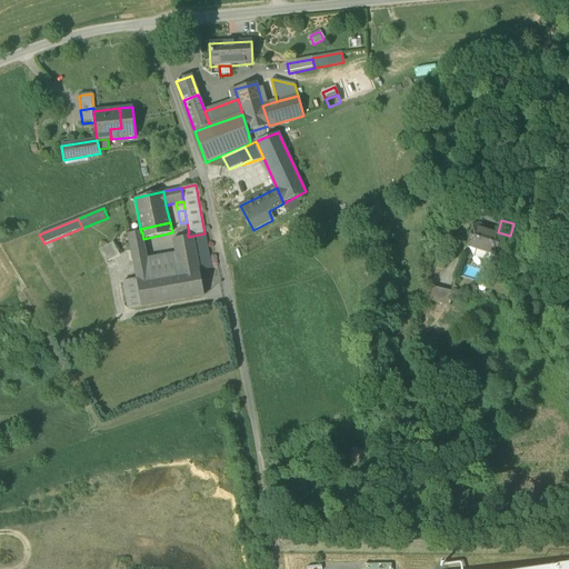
[(486,251),(503,258),(510,236),(498,232),(472,226),(466,247),(486,251)]
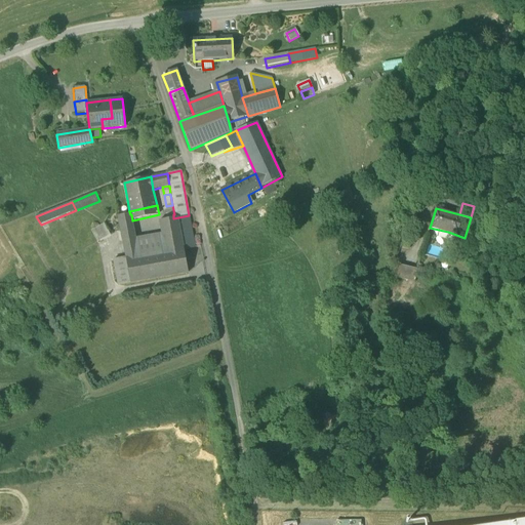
[(118,216),(121,232),(133,230),(133,226),(132,220),(131,214),(130,214),(118,216)]
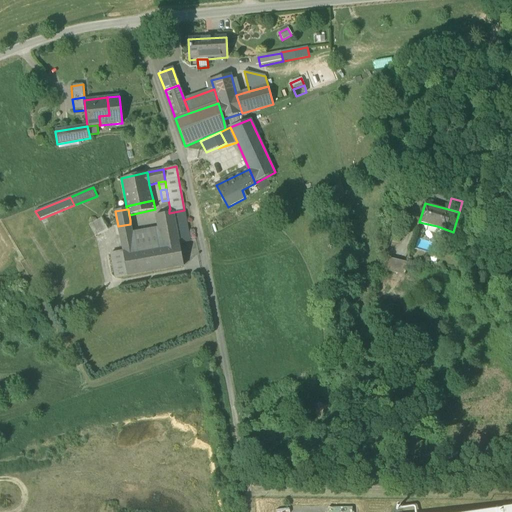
[(184,210),(174,212),(179,242),(179,243),(190,241),(184,210)]
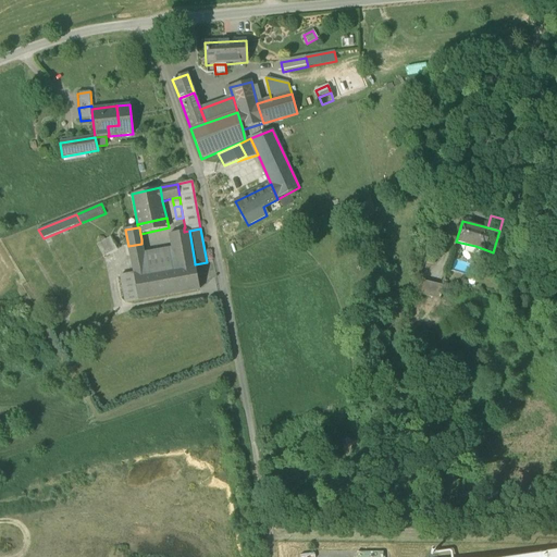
[(169,234),(172,248),(175,268),(195,263),(189,231),(184,232),(169,234)]
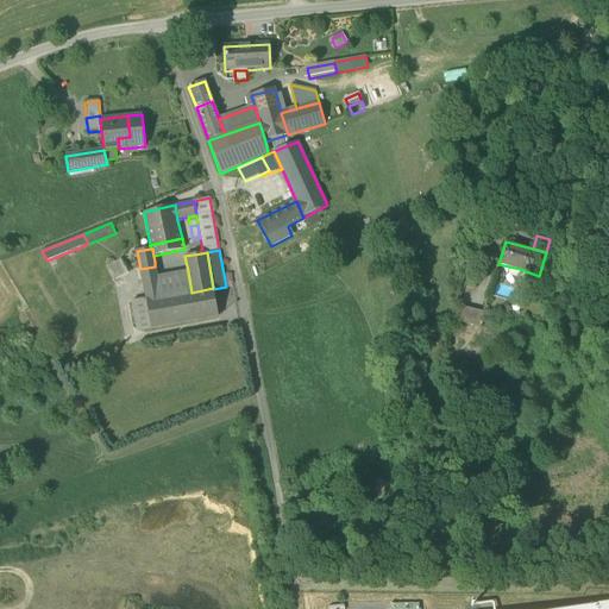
[(106,268),(113,281),(127,272),(120,261),(106,268)]
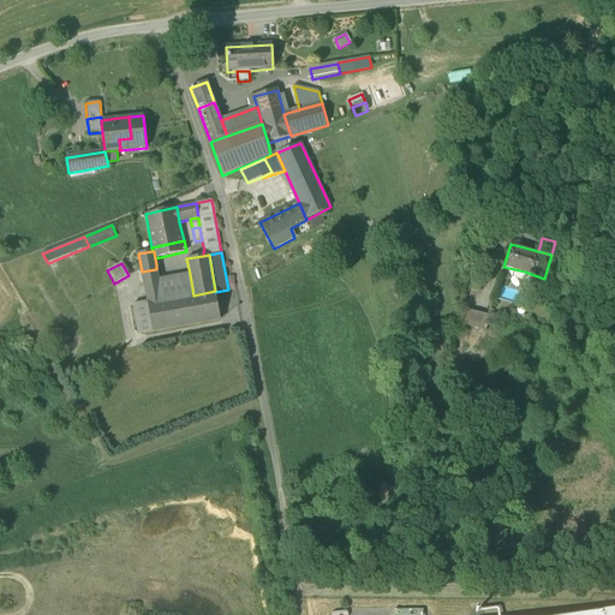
[(142,272),(143,282),(159,279),(156,269),(142,272)]
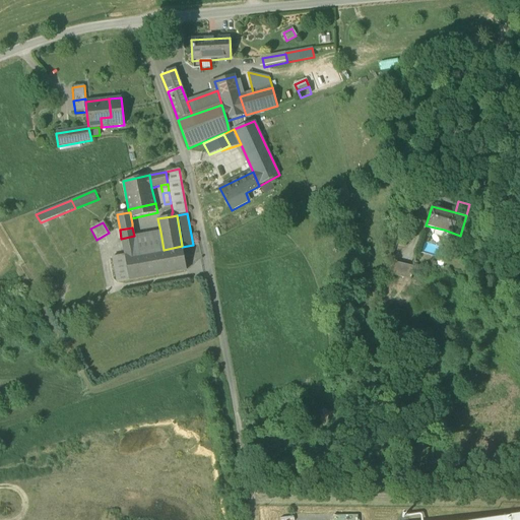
[(138,254),(164,250),(160,232),(134,236),(138,254)]
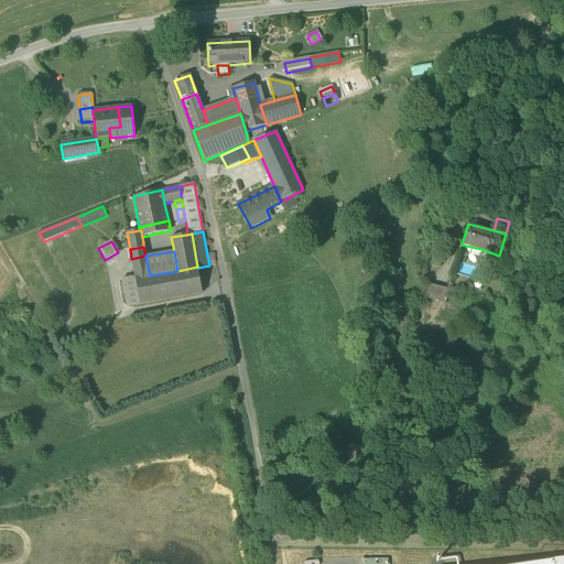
[(424,263),(438,267),(442,257),(427,252),(424,263)]
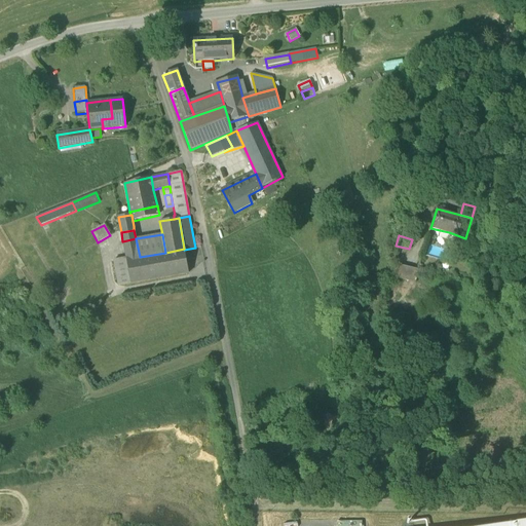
[(126,259),(140,257),(136,238),(122,241),(126,259)]
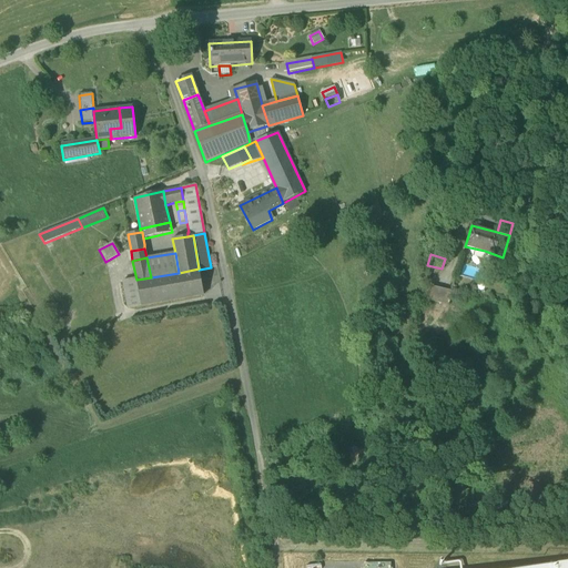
[(199,270),(199,269),(179,273),(151,277),(137,280),(141,306),(204,295),(199,270)]
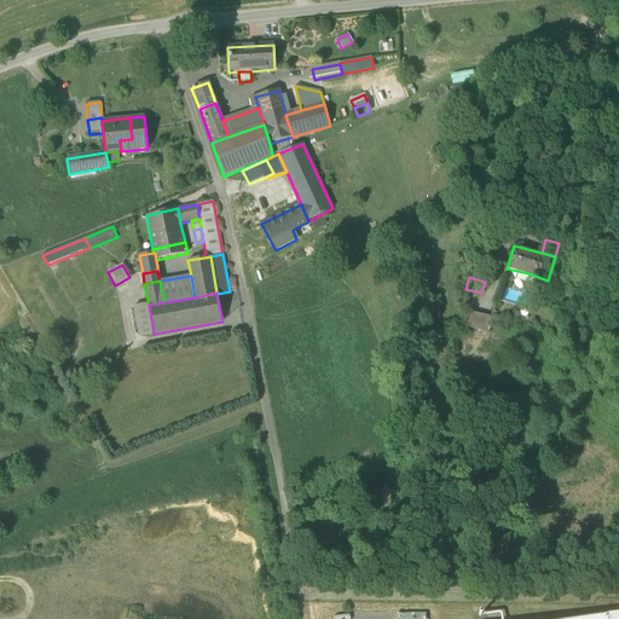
[(139,336),(154,334),(149,305),(133,307),(139,336)]
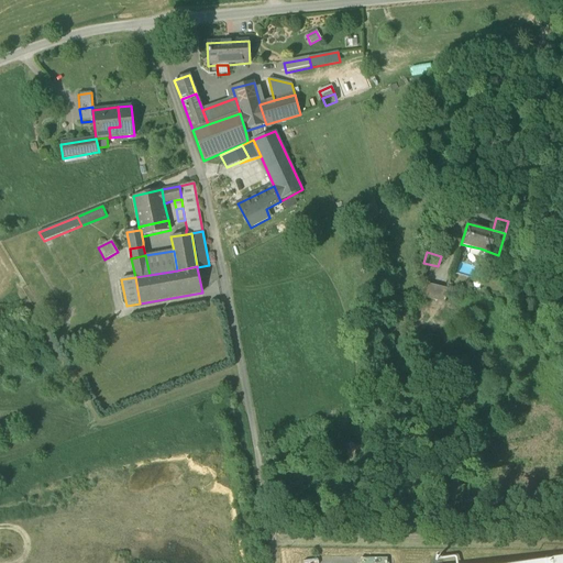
[(422,298),(444,302),(445,298),(448,288),(424,284),(422,298)]
